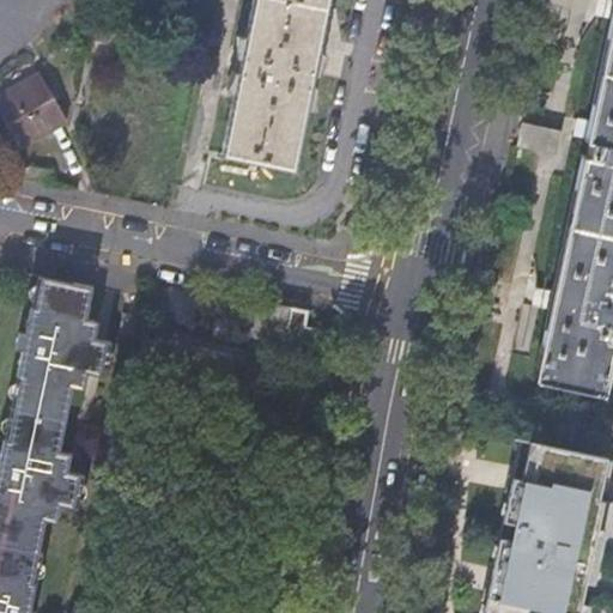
[(254,0),(224,153),(292,167),(307,99),(326,0),(254,0)]
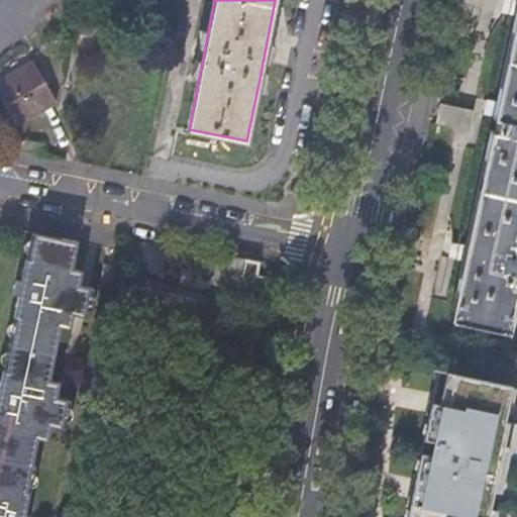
[(476,208),(452,316),(508,328),(516,287),(516,14),(502,88),(476,208)]
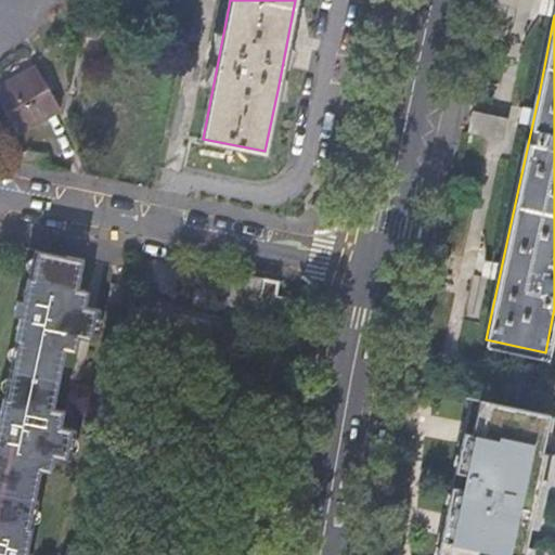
[(37,67),(0,88),(0,102),(17,134),(61,111),(37,67)]
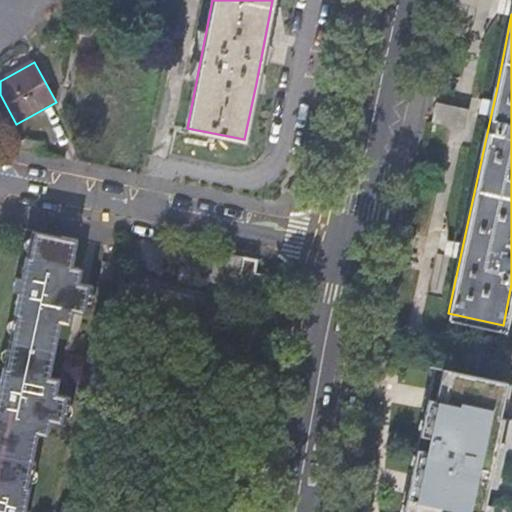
[(470,108),(439,101),(435,118),(467,125),(470,108)]
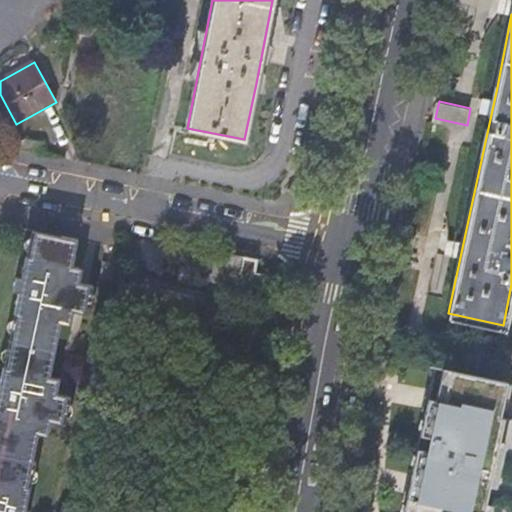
[(22,150),(40,154),(42,143),(24,140),(22,150)]
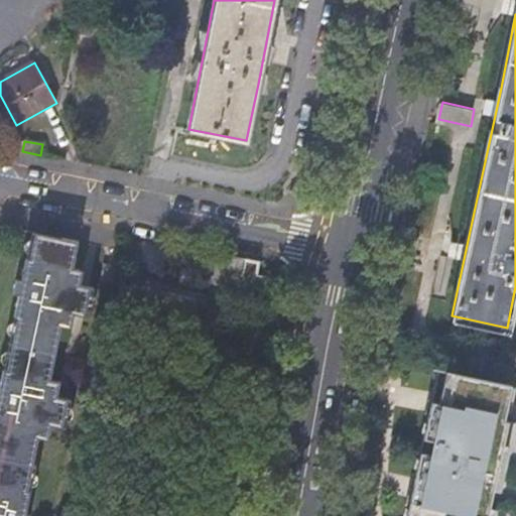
[(0,515),(33,515),(34,515),(29,514),(33,492),(30,491),(40,438),(42,439),(47,440),(47,435),(50,435),(52,425),(63,427),(67,413),(70,399),(57,397),(59,388),(57,388),(58,382),(54,381),(51,381),(63,326),(65,326),(70,327),(70,321),(73,321),(76,311),(87,313),(90,298),(93,286),(81,284),(83,275),(80,275),(81,269),(75,268),(80,238),(36,230),(31,257),(28,256),(23,278),(17,277),(14,291),(21,293),(16,313),(20,314),(9,369),(6,368),(1,390),(0,389),(0,515)]
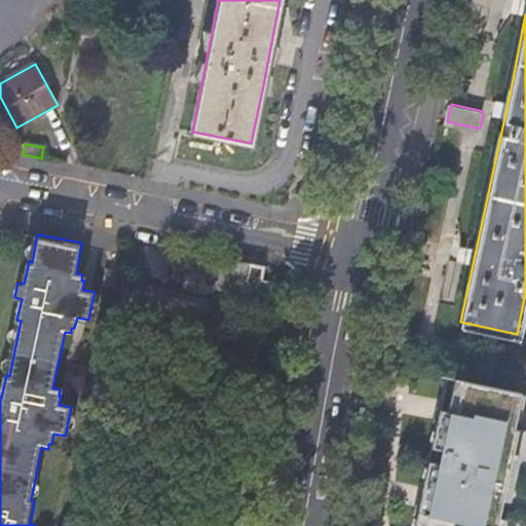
[(263,268),(224,260),(218,288),(241,293),(238,307),(264,312),(270,283),(260,280),(263,268)]
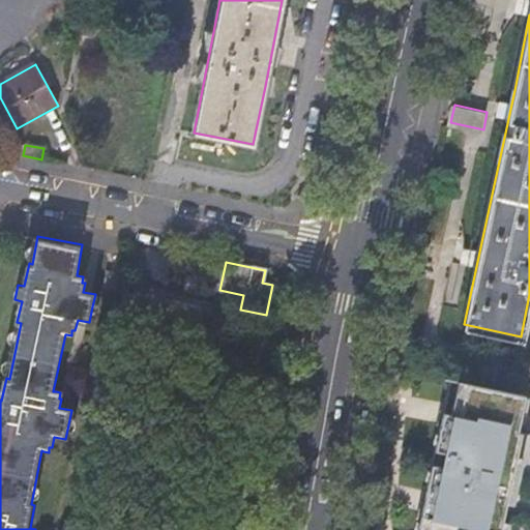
[(107,269),(102,287),(118,290),(121,273),(107,269)]
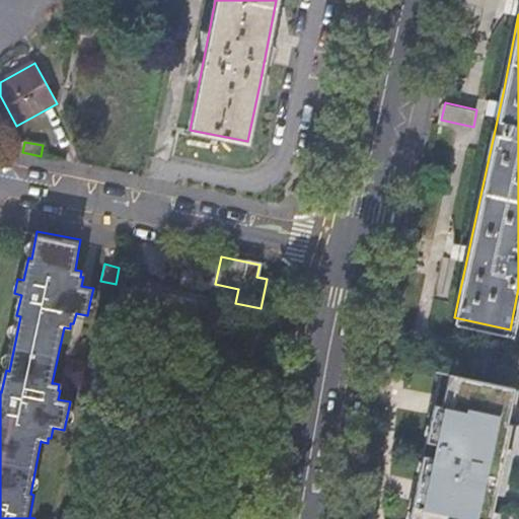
[(118,303),(214,322),(217,305),(122,286),(118,303)]
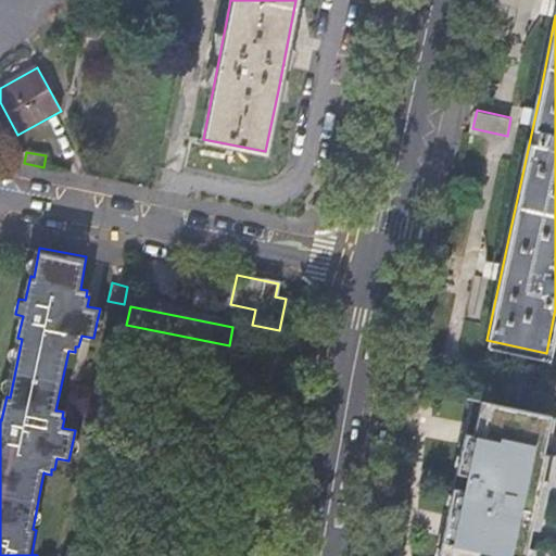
[(550,416),(472,401),(455,479),(439,555),(525,555),(527,547),(531,528),(541,479),(546,454),(542,453),(543,447),(550,418),(550,416)]
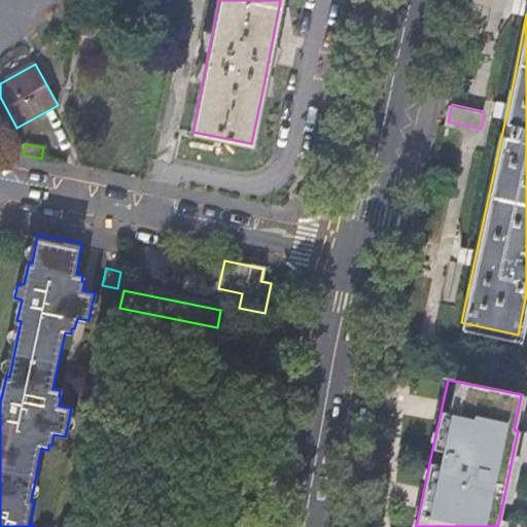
[(526,397),(521,396),(515,424),(521,425),(526,397)]
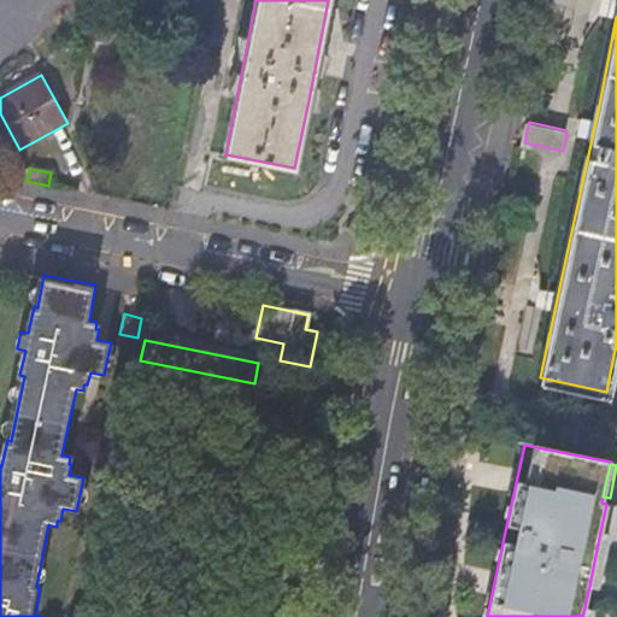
[(609,534),(600,532),(589,586),(598,588),(609,534)]
